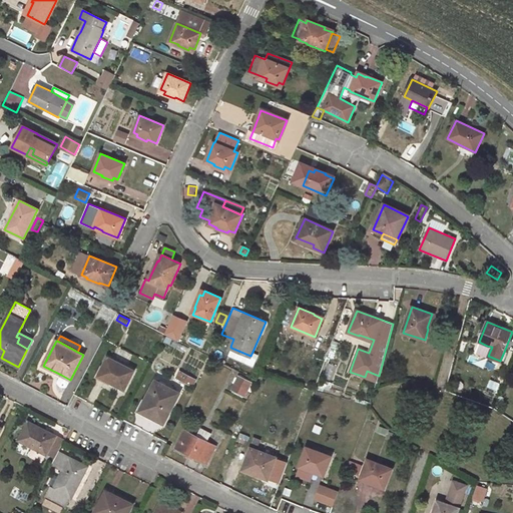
[(488,356),(492,347),(487,346),(483,355),(488,356)]
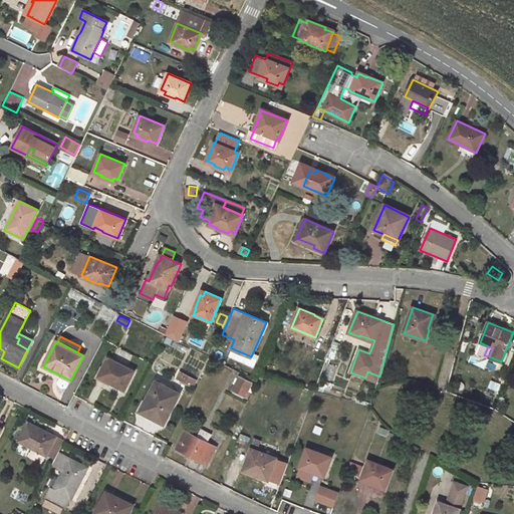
[(229,356),(248,364),(251,356),(232,348),(229,356)]
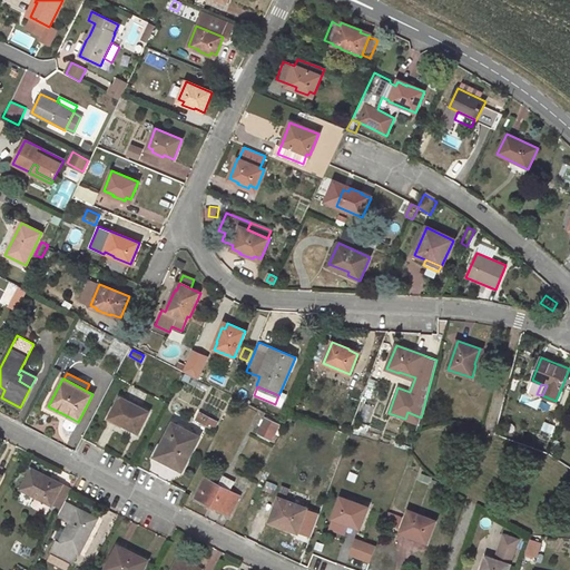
[(286,394),(281,391),(278,395),(275,404),(281,406),(286,394)]
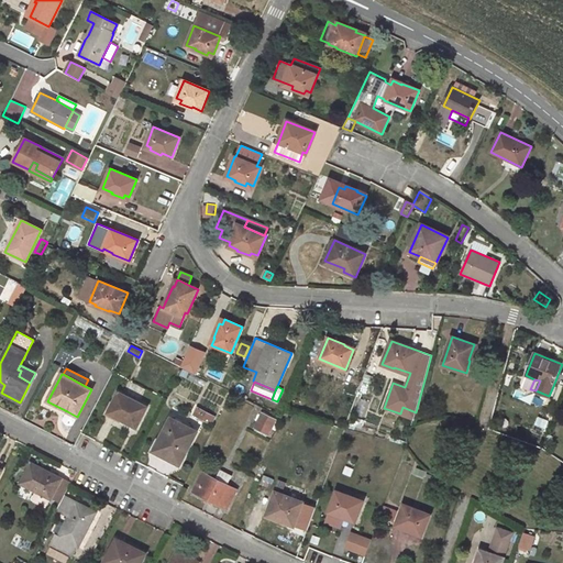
[(118,393),(108,412),(136,428),(146,407),(118,393)]
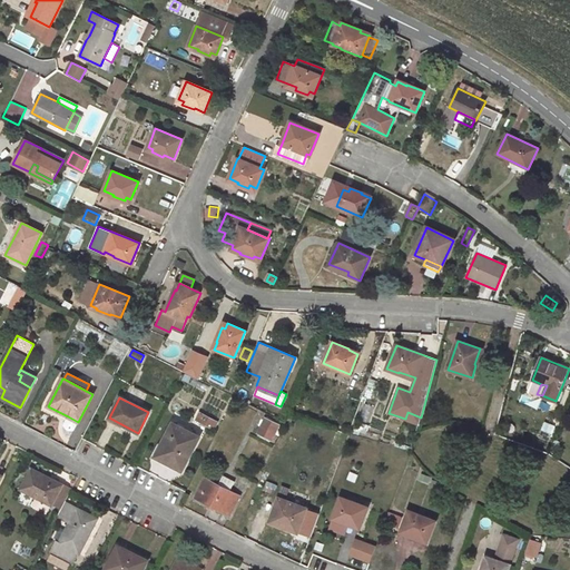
[(204,414),(199,412),(195,420),(204,424),(206,420),(202,418),(204,414)]
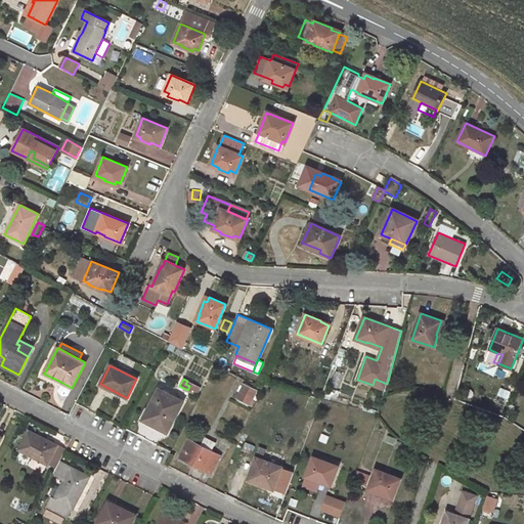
[(385,390),(387,384),(375,379),(373,385),(385,390)]
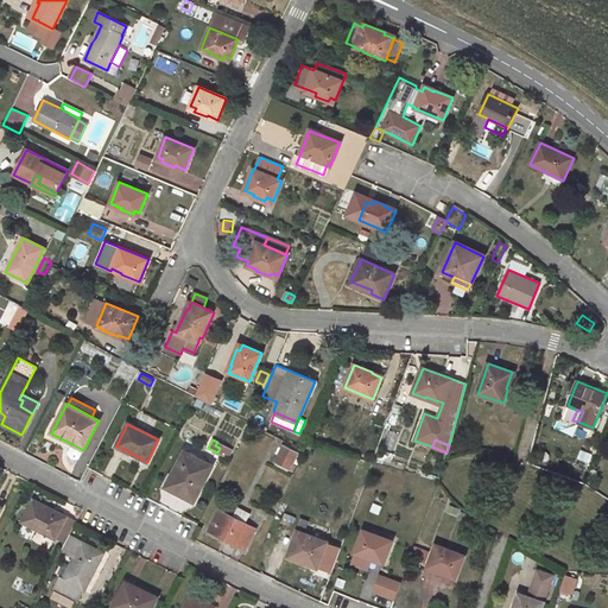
[(233,450),(217,442),(215,445),(220,448),(217,453),(229,458),(233,450)]
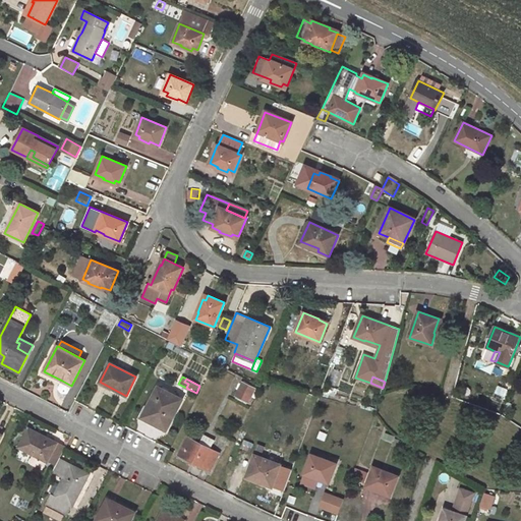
[(68,393),(71,386),(62,381),(58,388),(60,392),(63,393),(66,393),(68,393)]
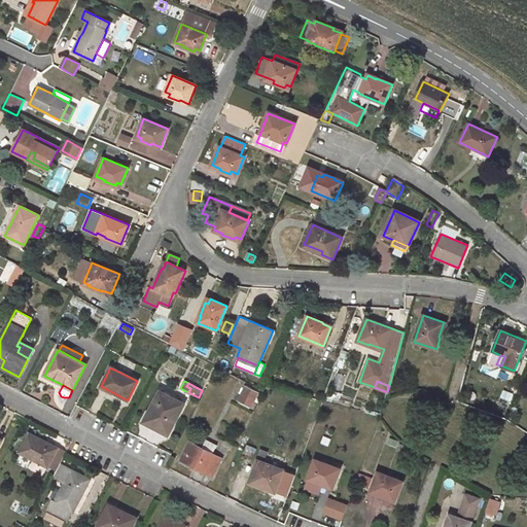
[(239,402),(249,408),(257,391),(247,385),(239,402)]
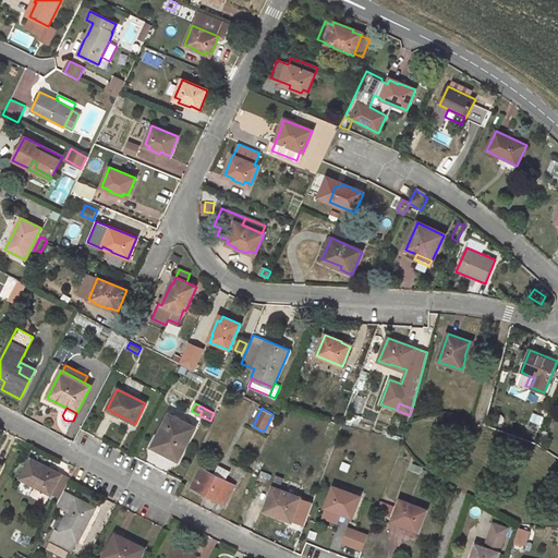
[(195,427),(169,414),(152,447),(164,453),(166,449),(180,456),(195,427)]
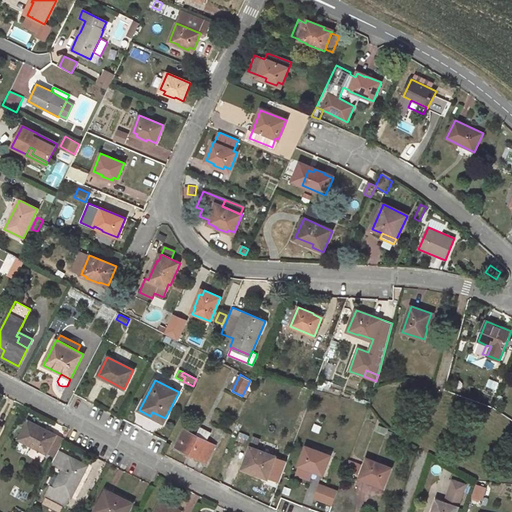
[(494,395),(499,383),(495,382),(492,387),(489,386),(487,392),(494,395)]
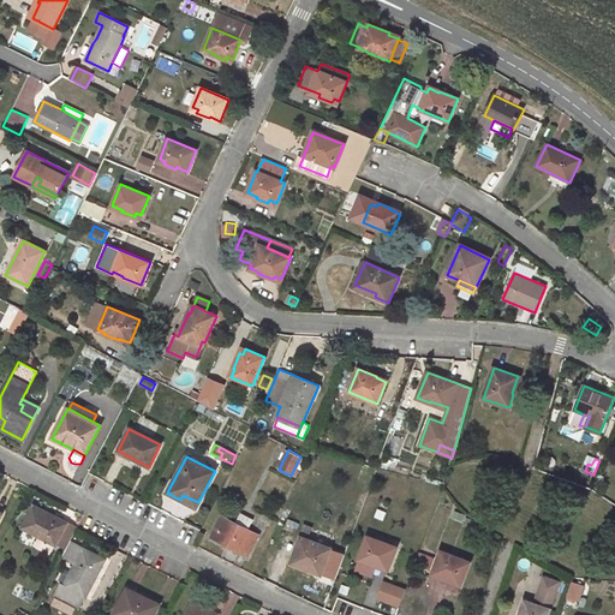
[(604,477),(598,475),(595,483),(602,485),(604,477)]
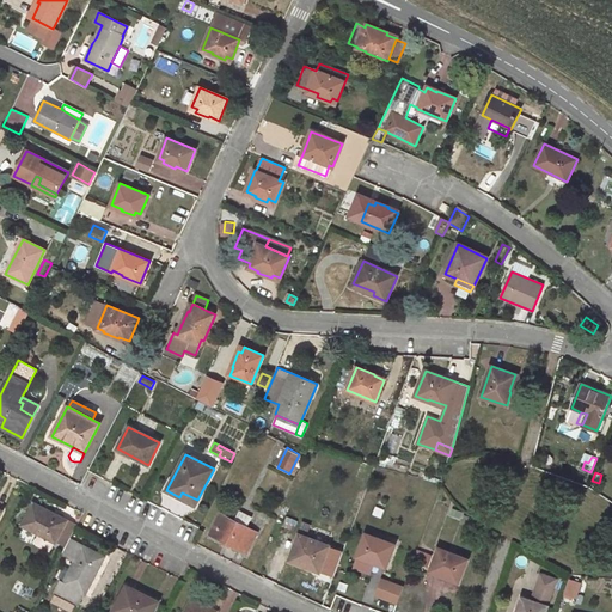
[(197,500),(182,493),(179,497),(195,505),(197,500)]
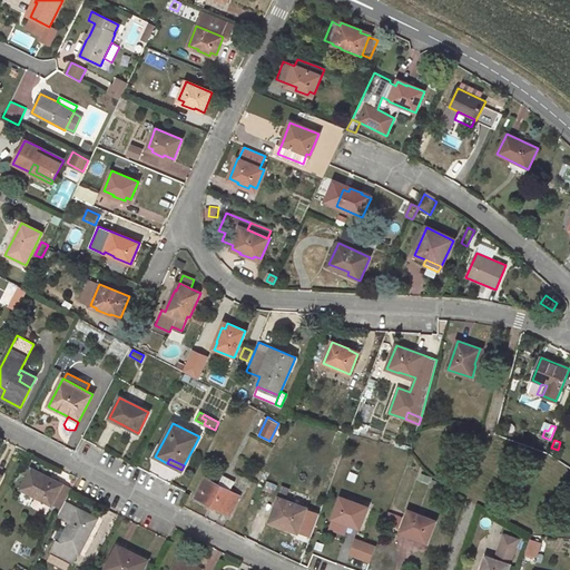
[(71,490),(31,470),(21,489),(37,498),(32,505),(33,508),(43,513),(47,512),(51,504),(61,509),(65,502),(71,490)]
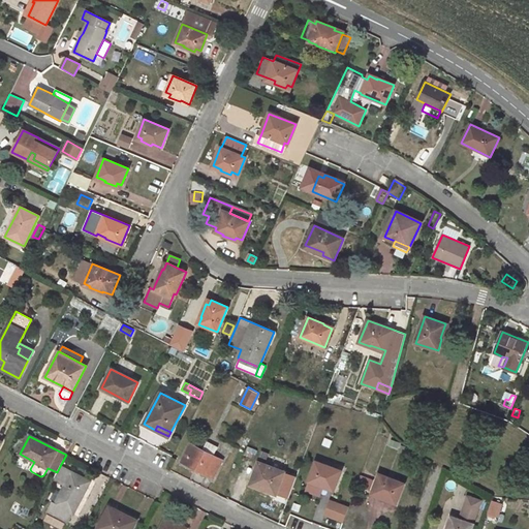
[(222,460),(214,456),(218,447),(207,441),(203,449),(190,443),(181,462),(194,469),(197,470),(213,478),(222,460)]
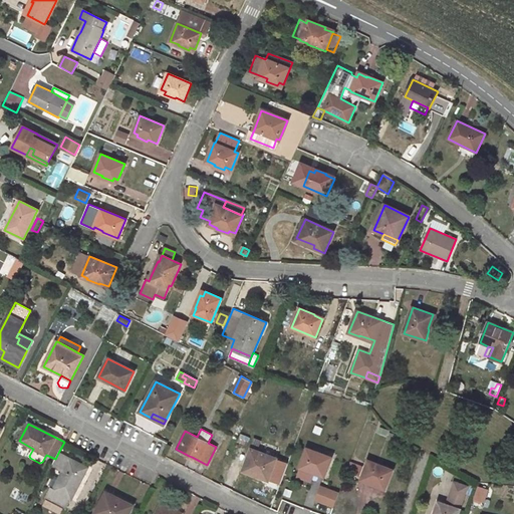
[(397,435),(390,433),(388,440),(394,442),(397,435)]
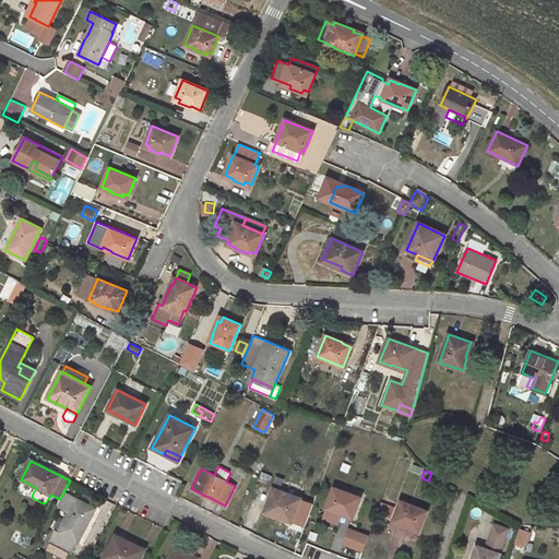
[(271,477),(261,473),(258,480),(268,485),(271,477)]
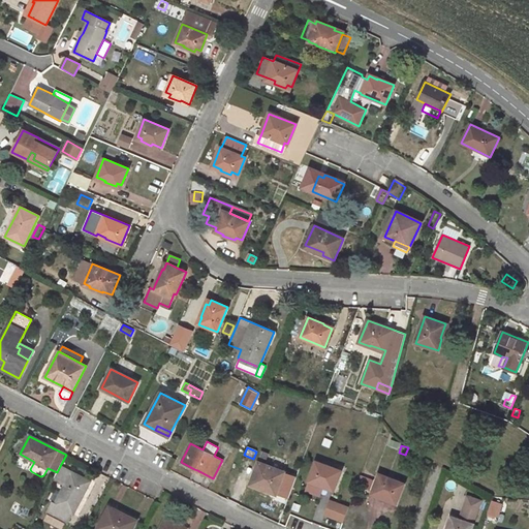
[(342,466),(325,460),(323,464),(316,461),(310,476),(313,477),(311,483),(325,488),(325,486),(335,490),(342,471),(340,470),(342,466)]
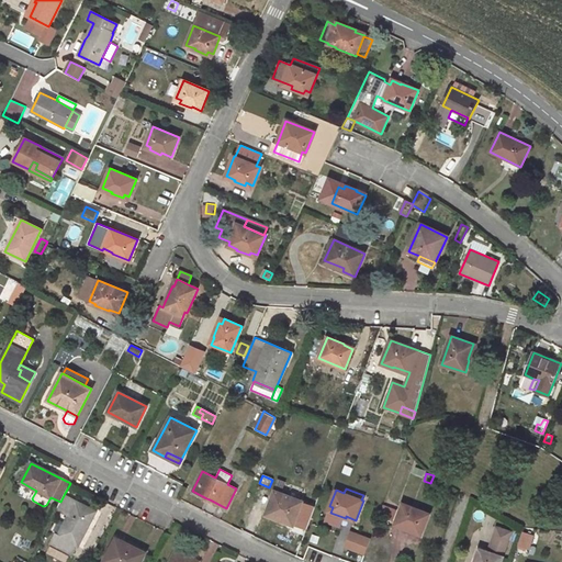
[(302,501),(274,491),(266,513),(283,519),(282,521),(293,525),(302,501)]
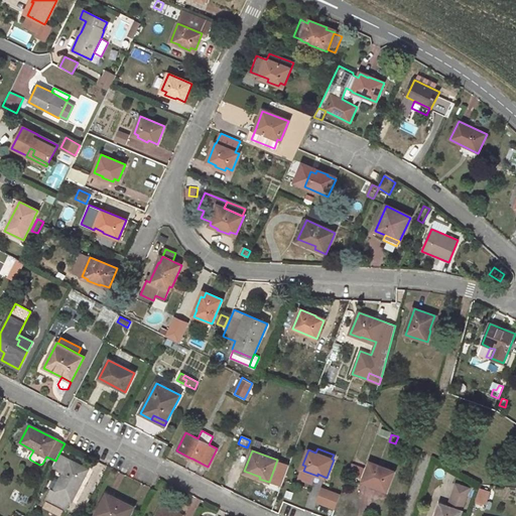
[(53,492),(50,491),(45,501),(66,510),(71,501),(72,501),(88,470),(58,455),(55,461),(51,468),(62,474),(53,492)]
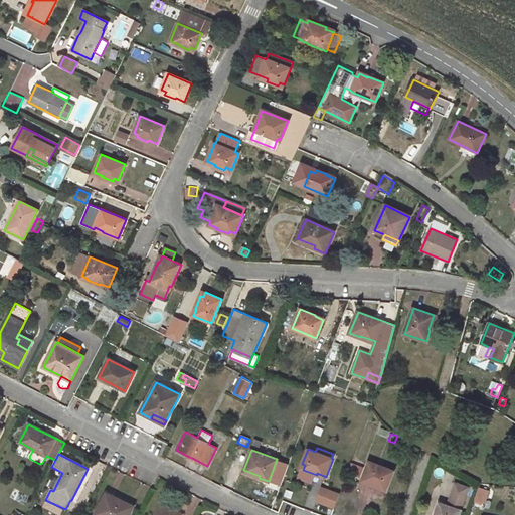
[(393,471),(368,461),(362,480),(371,483),(370,484),(383,489),(385,485),(388,486),(393,471)]
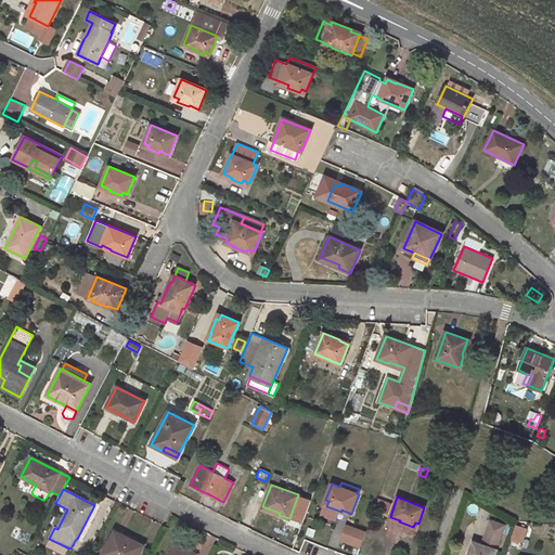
[(504,526),(490,521),(488,528),(502,532),(504,526)]
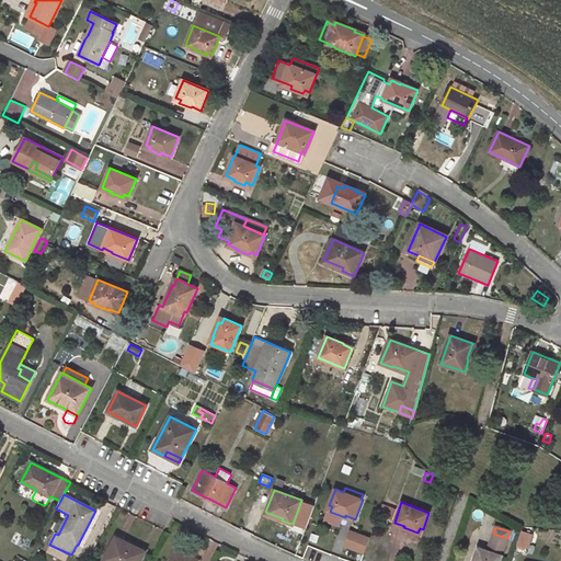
[(369,538),(351,531),(346,546),(364,551),(369,538)]
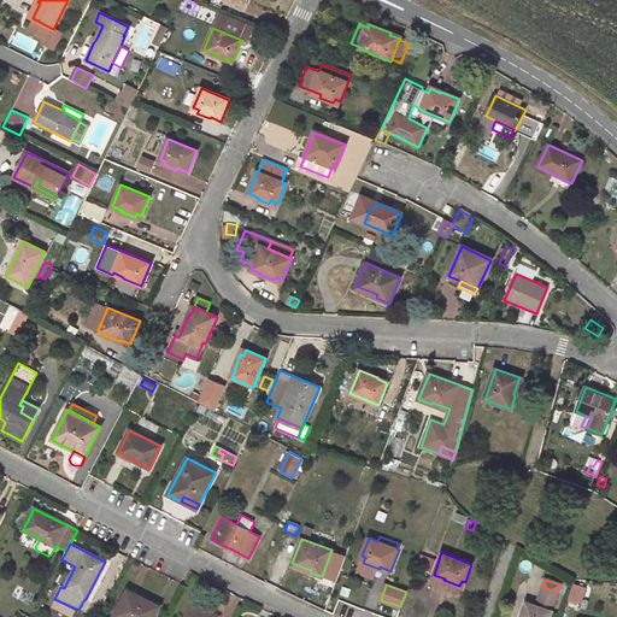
[(569,587),(560,585),(558,592),(558,594),(565,597),(569,587)]
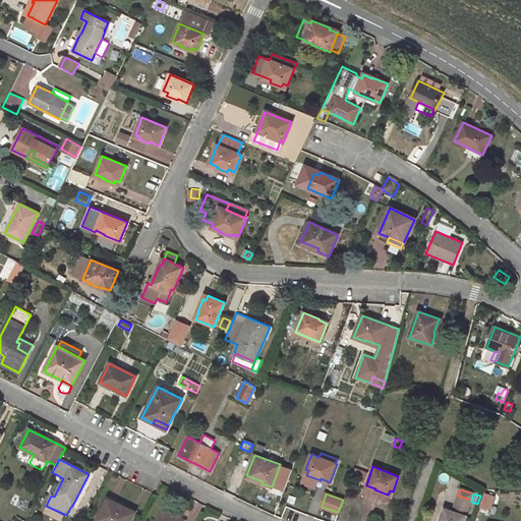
[(493,497),(485,495),(481,506),(488,509),(493,497)]
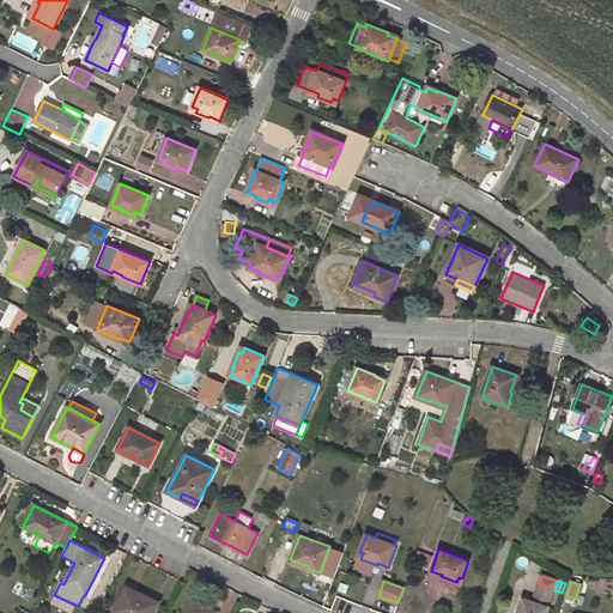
[(554,588),(539,583),(533,602),(523,600),(519,612),(546,612),(554,590),(554,588)]
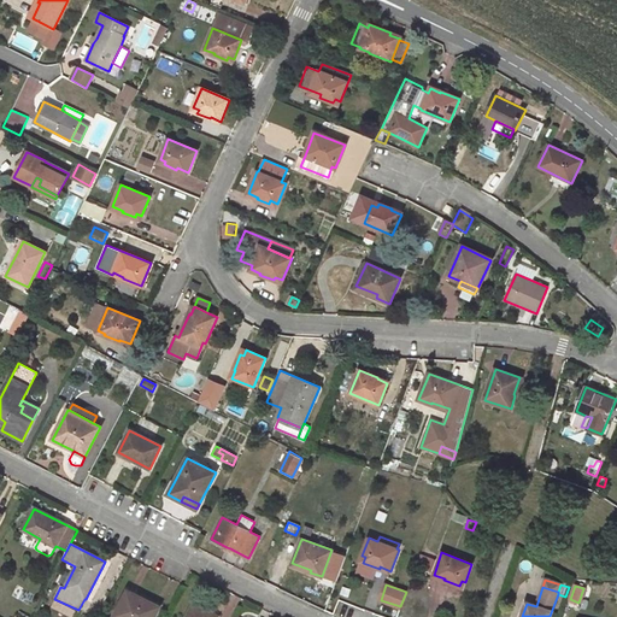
[(152,603),(127,591),(113,616),(115,616),(153,616),(158,610),(151,606),(152,603)]
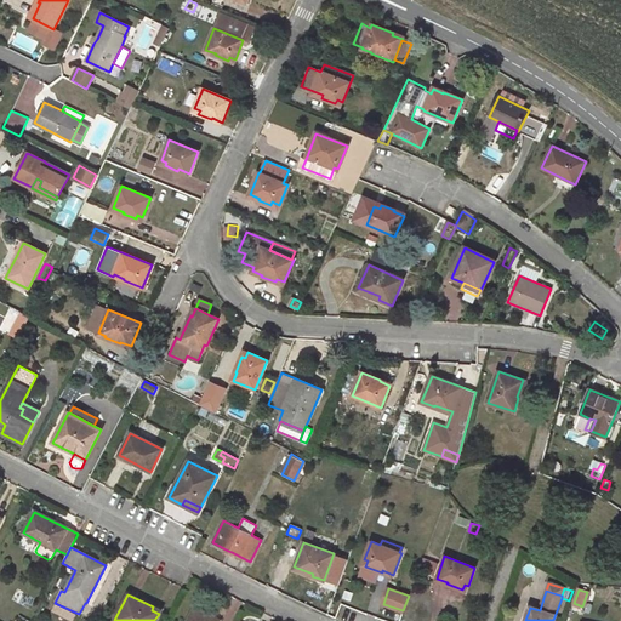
[(218,620),(224,608),(209,600),(203,611),(216,619),(218,620)]
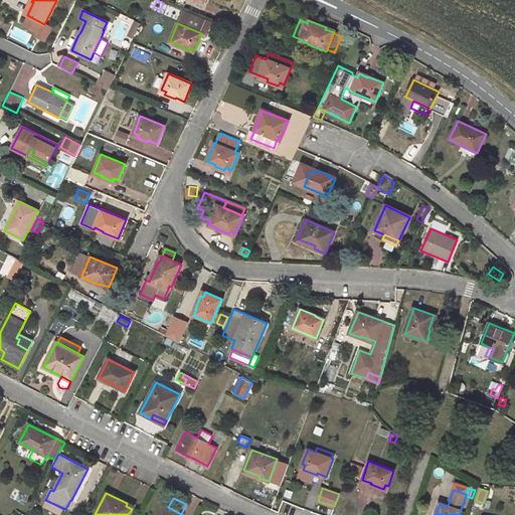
[(168,507),(162,505),(156,514),(178,514),(179,513),(168,507)]
